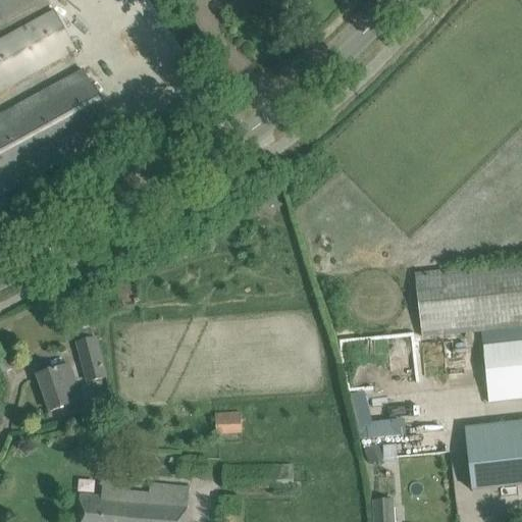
[(0,0),(0,22),(41,0),(0,0)]
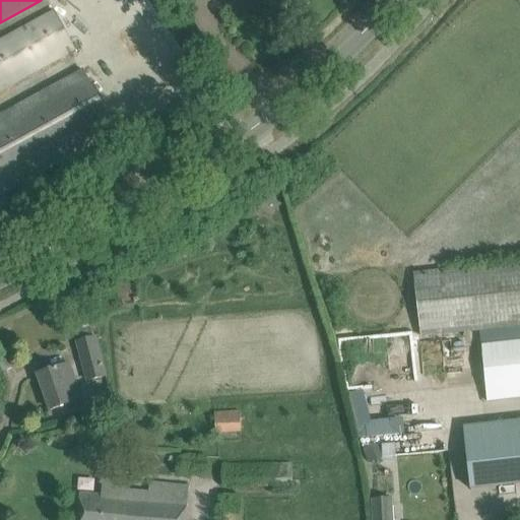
[(0,42),(0,195),(116,132),(107,114),(84,69),(0,113),(0,92),(76,54),(56,12),(0,42)]
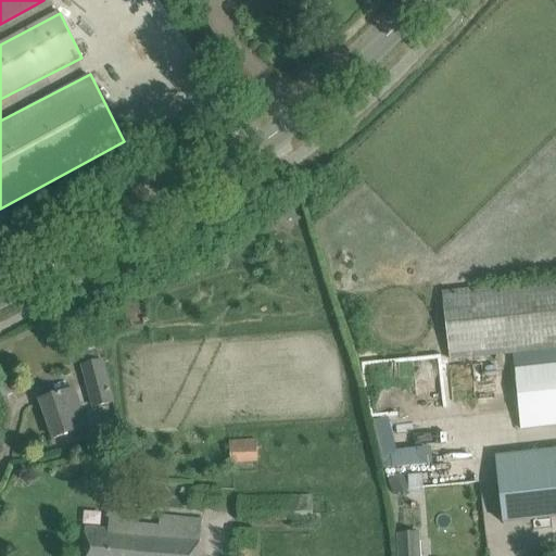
[(555,278),(442,291),(449,355),(450,361),(555,349),(555,278)]
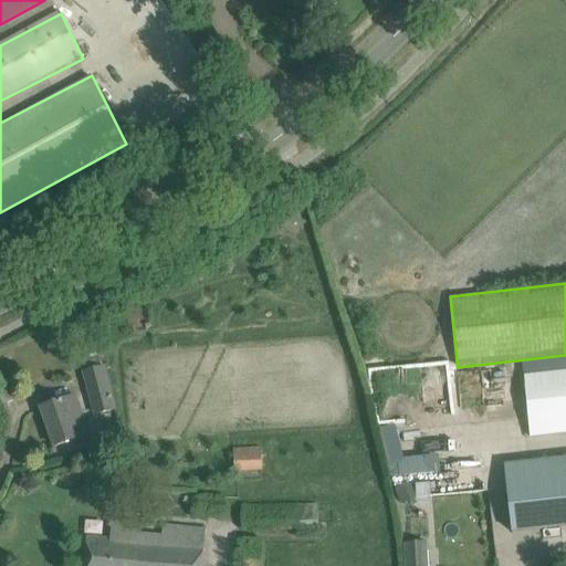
[(112,425),(121,422),(106,368),(86,374),(96,415),(108,411),(112,425)]
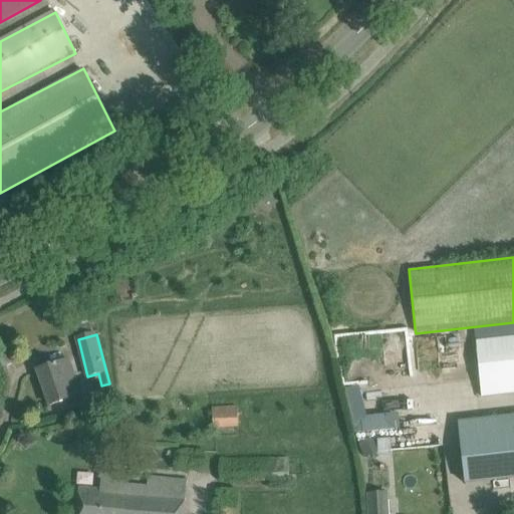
[(513,335),(476,340),(482,398),(513,394),(513,335)]
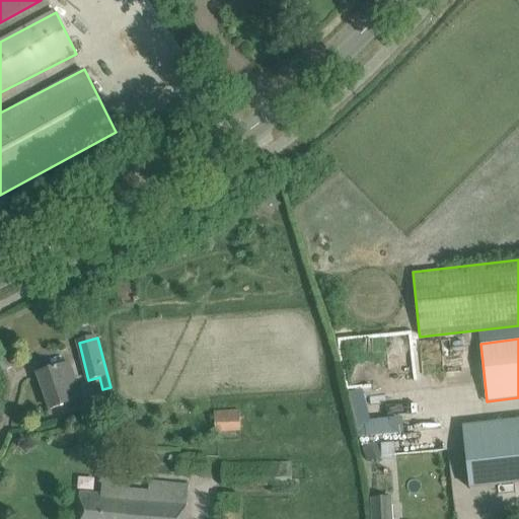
[(69,363),(38,374),(50,410),(81,399),(76,383),(69,363)]
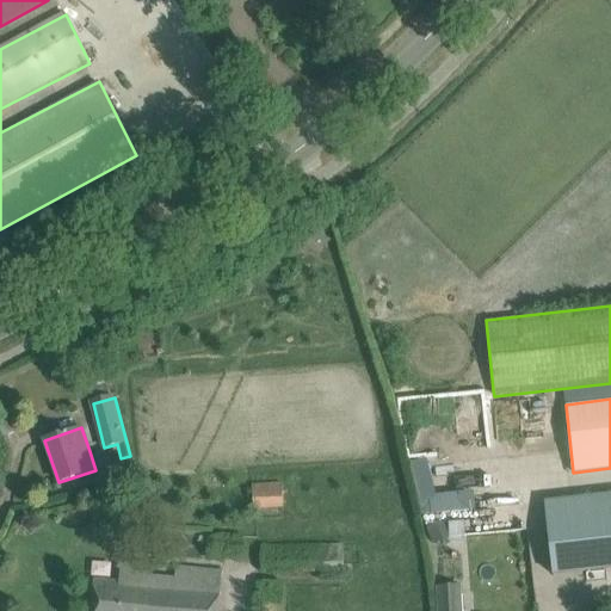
[(471,491),(432,494),(429,458),(412,460),(417,514),(473,510),(471,491)]
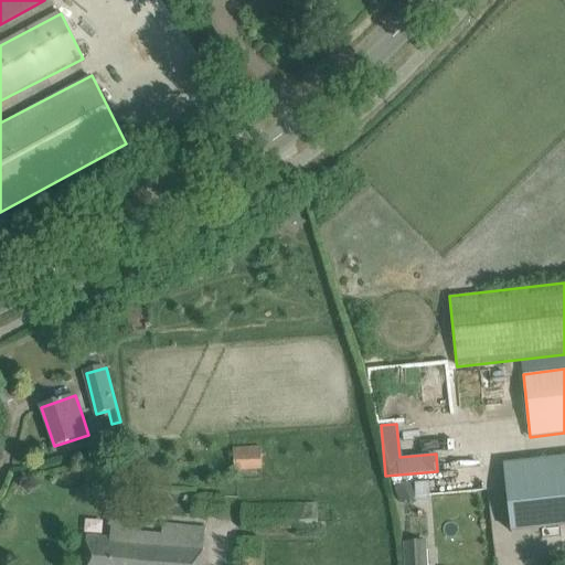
[(235,470),(263,470),(263,449),(235,449),(235,470)]
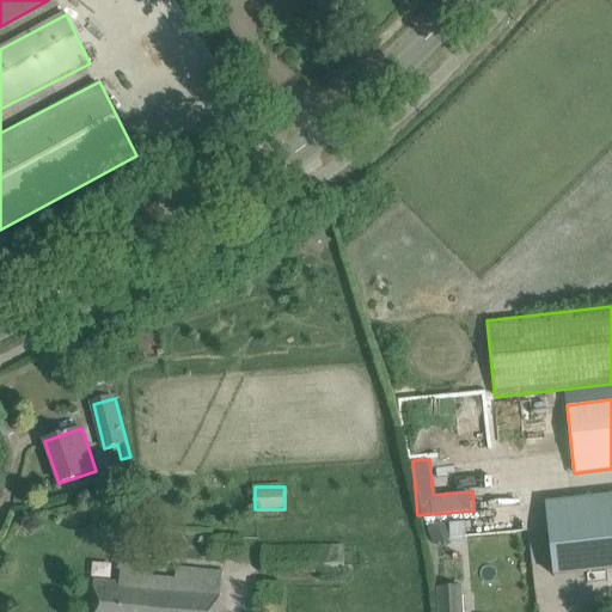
[(554,576),(611,569),(611,495),(545,503),(554,576)]
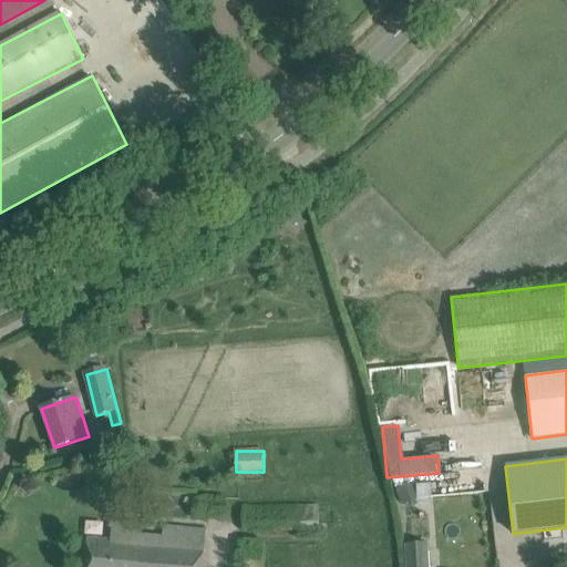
[(431,501),(431,481),(397,482),(397,503),(431,501)]
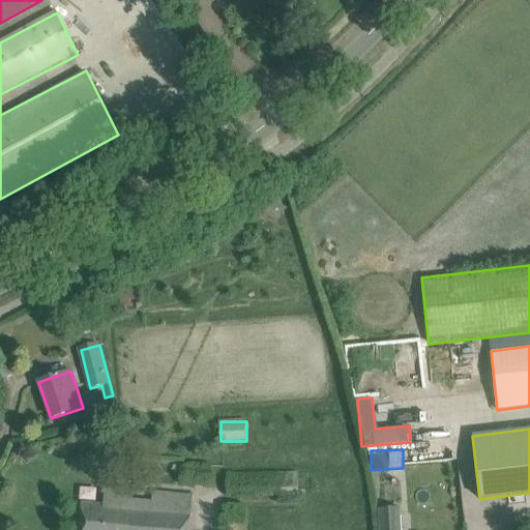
[(189,529),(192,513),(194,496),(152,492),(151,502),(133,500),(133,490),(105,488),(104,505),(102,505),(82,503),(79,529),(189,529)]
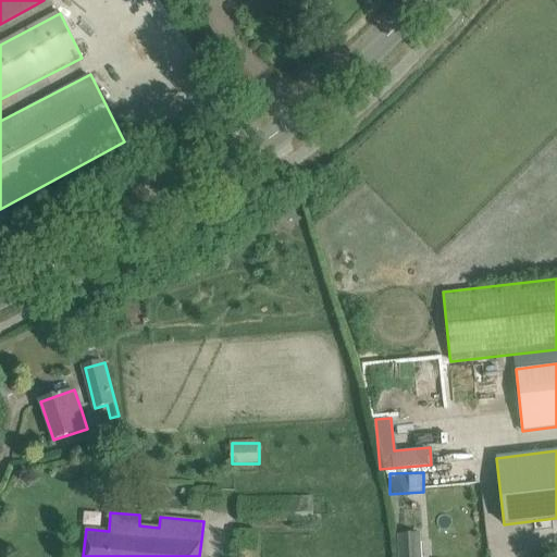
[(421,556),(420,533),(398,534),(398,556),(421,556)]
